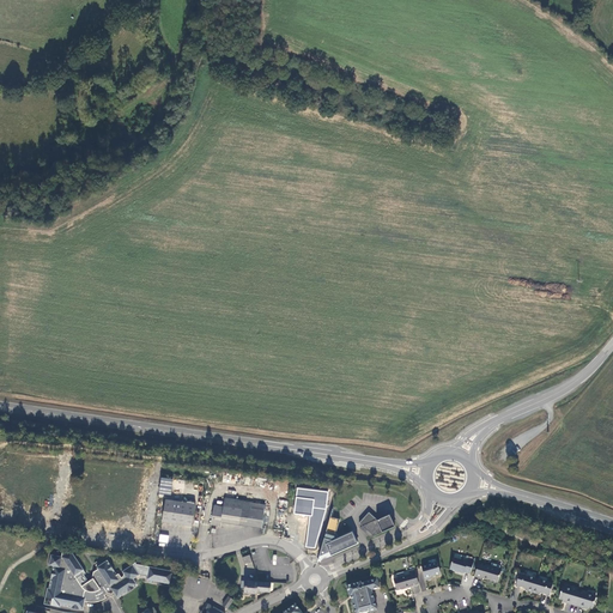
[(222,472),(222,483),(249,485),(249,474),(222,472)]
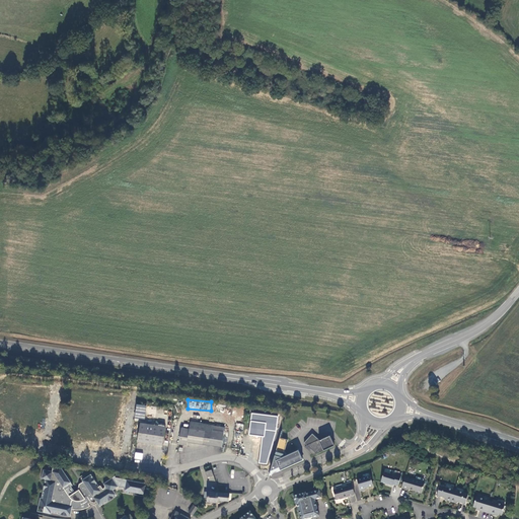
[(135,419),(145,419),(146,405),(136,404),(135,419)]
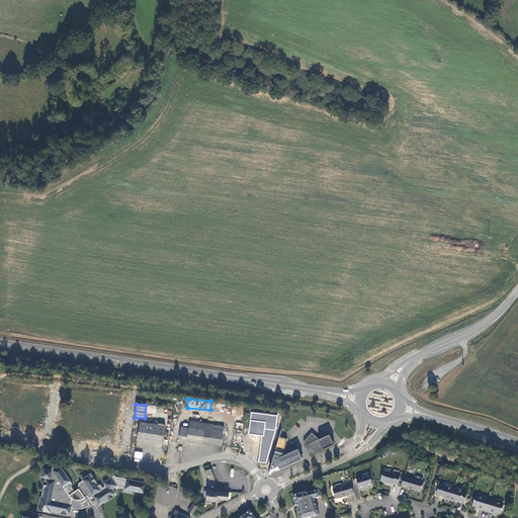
[(121,411),(114,410),(113,418),(120,419),(121,411)]
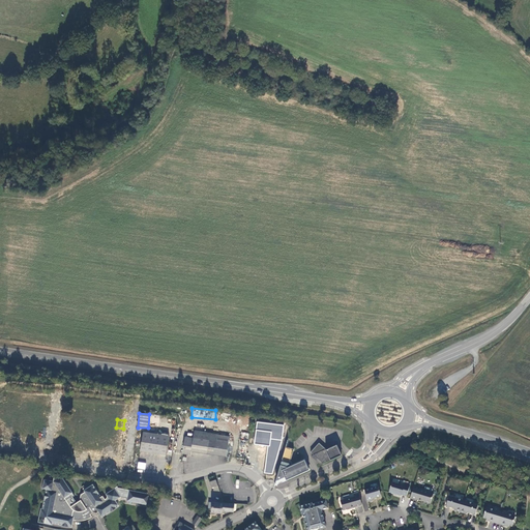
[(192,450),(213,454),(216,435),(195,431),(194,438),(185,437),(183,453),(192,454),(192,450)]
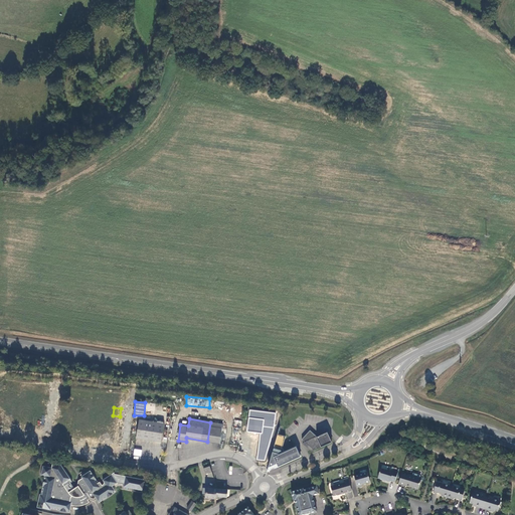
[(136,439),(161,442),(164,423),(139,419),(136,439)]
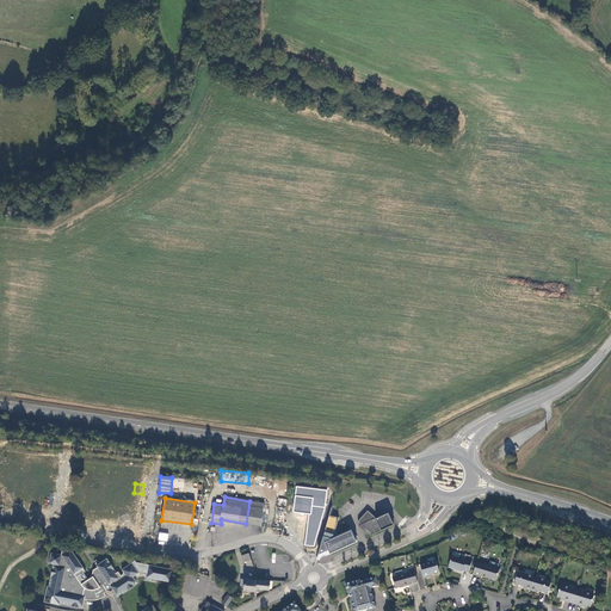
[(287,500),(283,529),(316,532),(318,517),(321,517),(322,505),(287,500)]
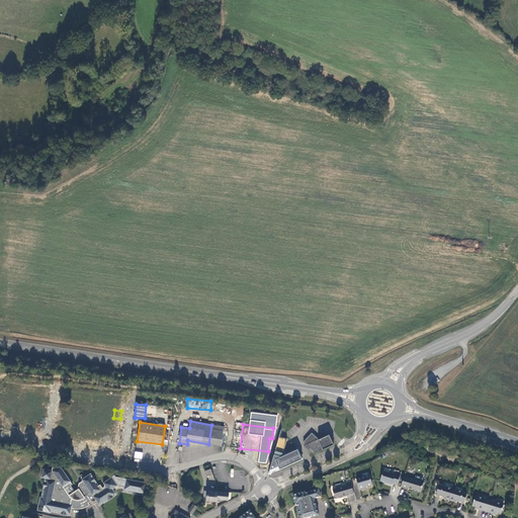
[(225,427),(211,425),(208,444),(222,446),(225,427)]
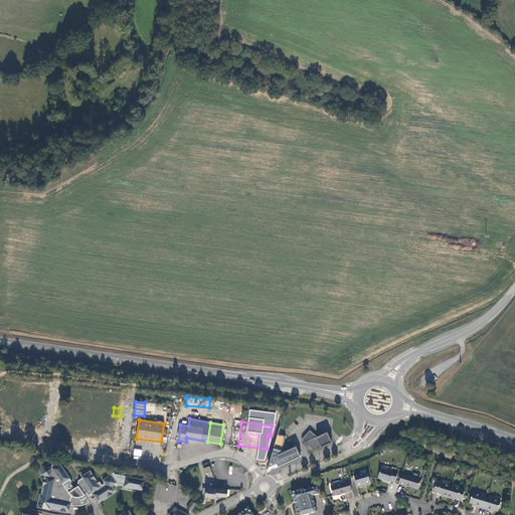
[(318,448),(332,442),(327,433),(317,437),(316,437),(310,431),(302,439),(305,442),(314,450),(317,447),(318,448)]
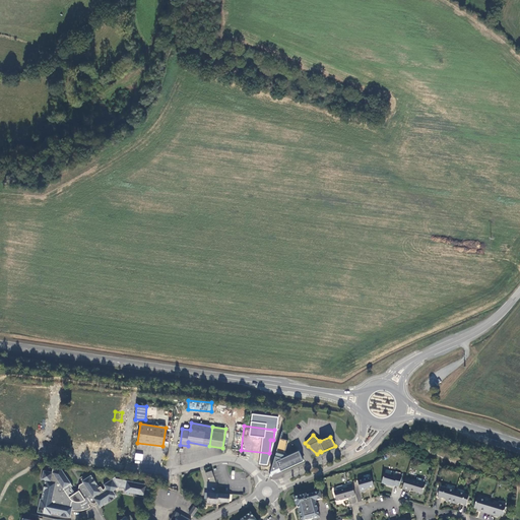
[(317,454),(308,446),(305,447),(315,456),(336,447),(331,436),(319,441),(320,441),(330,437),(335,446),(321,452),(320,451),(317,454)]
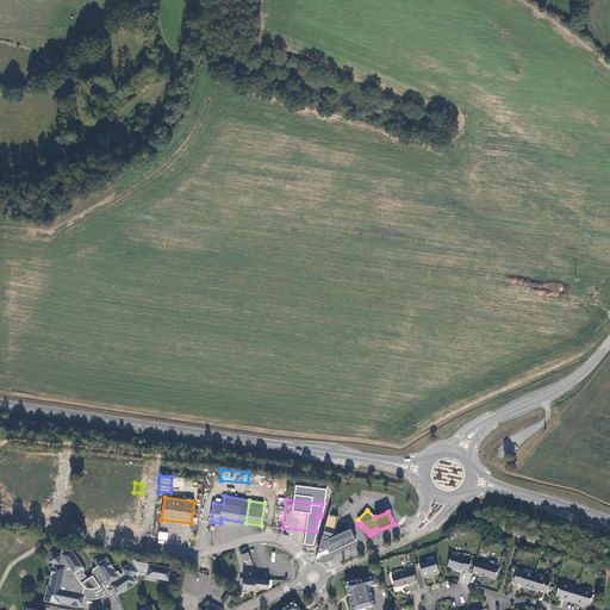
[(338,517),(329,515),(317,553),(328,548),(329,552),(355,540),(350,529),(334,536),(332,533),(334,533),(335,529),(338,517)]
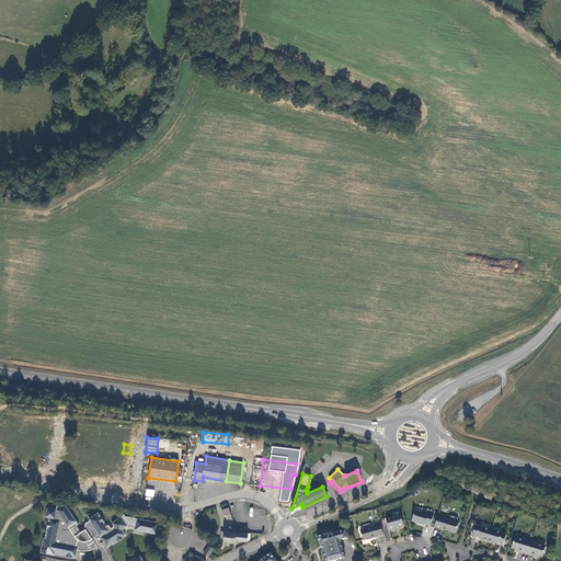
[(310,491),(308,487),(307,490),(306,490),(307,493),(322,487),(327,496),(302,507),(301,504),(292,508),(290,514),(329,497),(323,485),(310,491)]
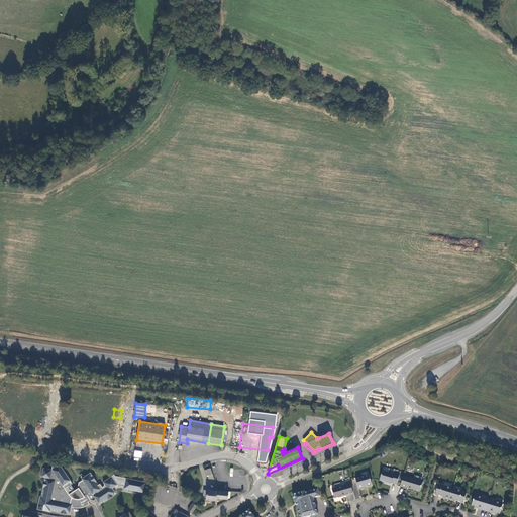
[(141,458),(142,451),(134,450),(133,456),(141,458)]
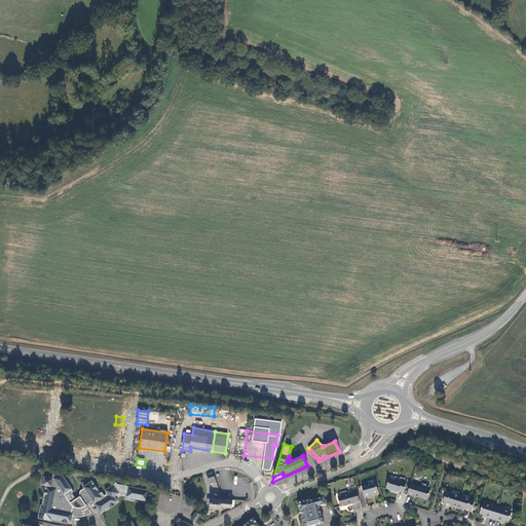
[(72,521),(73,516),(74,516),(78,516),(81,516),(84,516),(83,514),(85,514),(84,512),(83,512),(82,511),(83,510),(85,510),(87,509),(90,505),(92,509),(96,509),(98,508),(99,510),(103,511),(107,509),(106,508),(108,506),(109,509),(116,503),(115,501),(117,500),(114,496),(120,493),(126,494),(125,497),(147,501),(149,490),(117,484),(116,483),(117,482),(105,490),(106,492),(106,494),(104,495),(102,492),(99,494),(97,491),(99,490),(94,483),(91,484),(90,482),(83,486),(84,488),(80,490),(79,497),(70,502),(64,494),(72,489),(60,471),(54,470),(52,478),(53,479),(50,481),(49,479),(43,478),(42,485),(47,486),(47,488),(45,488),(44,496),(45,496),(45,498),(44,498),(43,504),(40,504),(39,513),(45,514),(43,519),(51,521),(52,518),(59,520),(59,519),(61,519),(61,521),(69,523),(69,521),(72,521)]
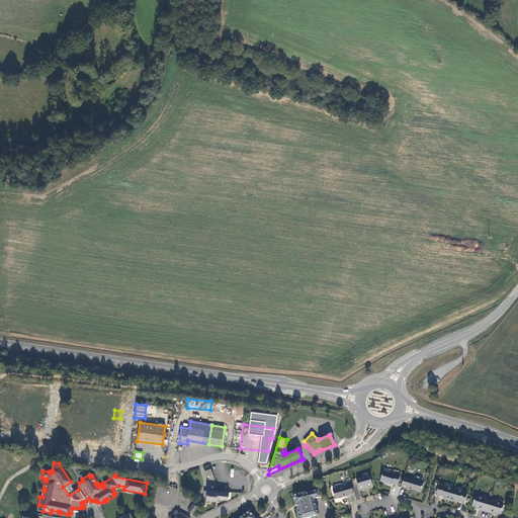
[(393,484),(398,486),(401,476),(396,473),(395,476),(383,471),(380,482),(387,484),(393,486),(393,484)]
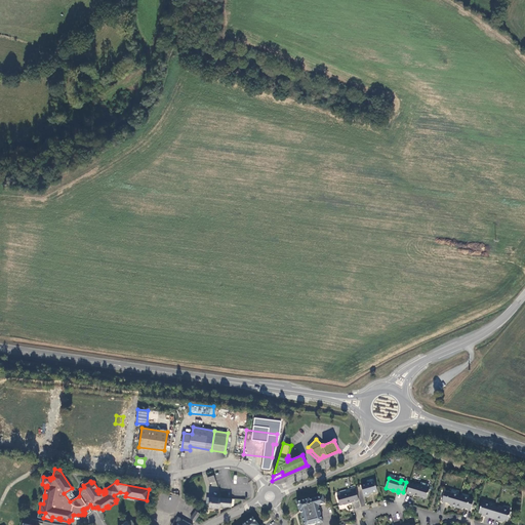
[(369,494),(377,492),(374,482),(361,486),(364,497),(369,496),(369,494)]
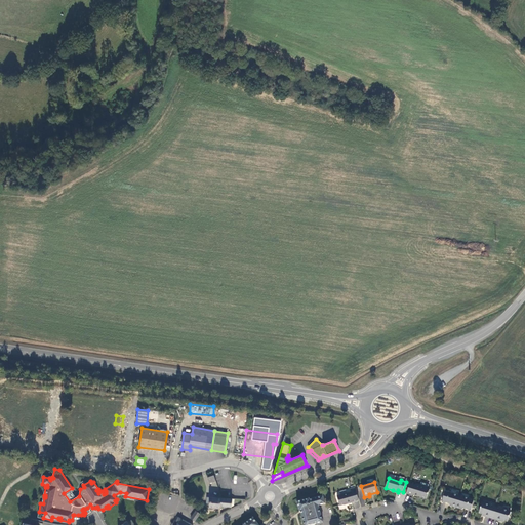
[(420,485),(416,484),(416,486),(409,483),(406,493),(427,499),(430,489),(421,487),(420,485)]
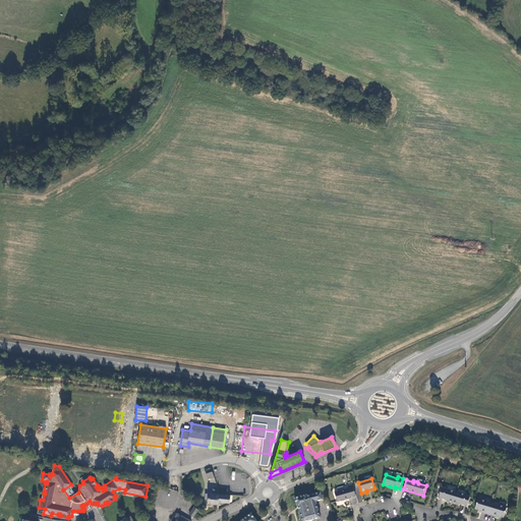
[(348,499),(356,497),(352,483),(348,484),(349,488),(335,493),(337,502),(344,500),(344,501),(348,500),(348,499)]
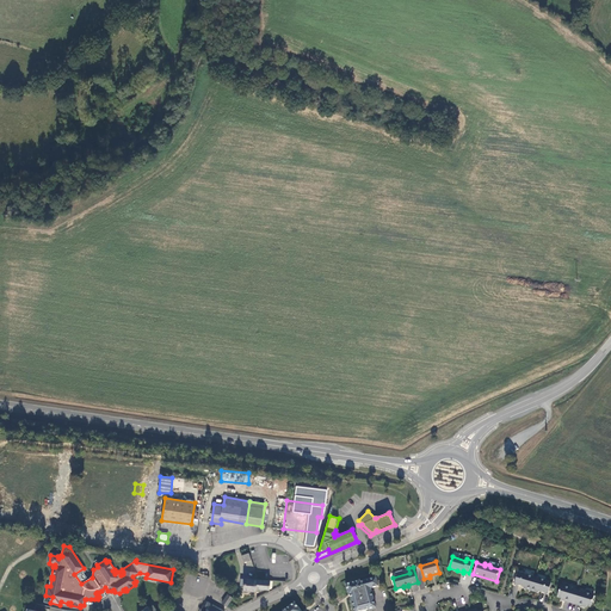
[(524,590),(530,591),(535,578),(518,573),(514,584),(523,586),(523,587),(524,590)]
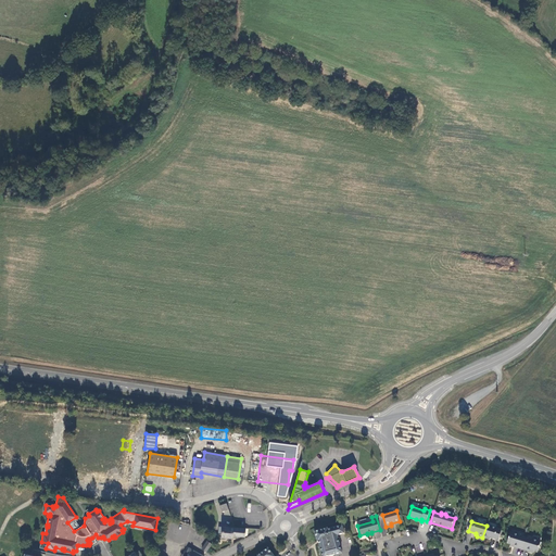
[(338,535),(344,533),(342,526),(328,530),(327,529),(315,532),(317,542),(318,542),(321,555),(329,555),(335,555),(342,554),(338,535)]
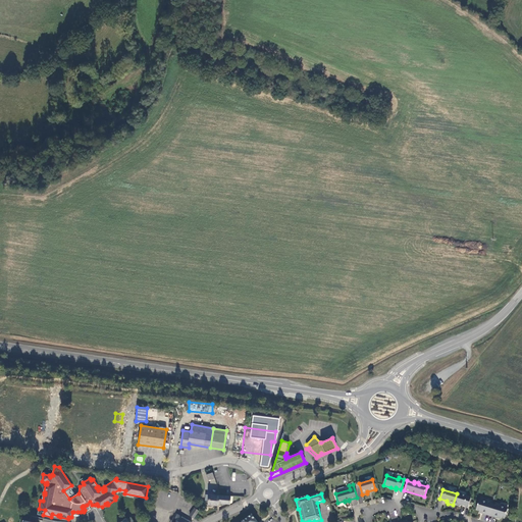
[(457,493),(453,505),(459,507),(461,506),(468,508),(471,498),(457,493)]
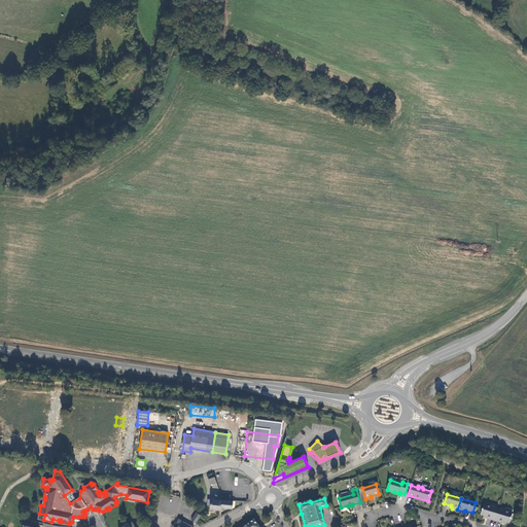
[(222,500),(208,499),(207,506),(211,506),(210,508),(221,510),(221,507),(222,507),(222,500)]
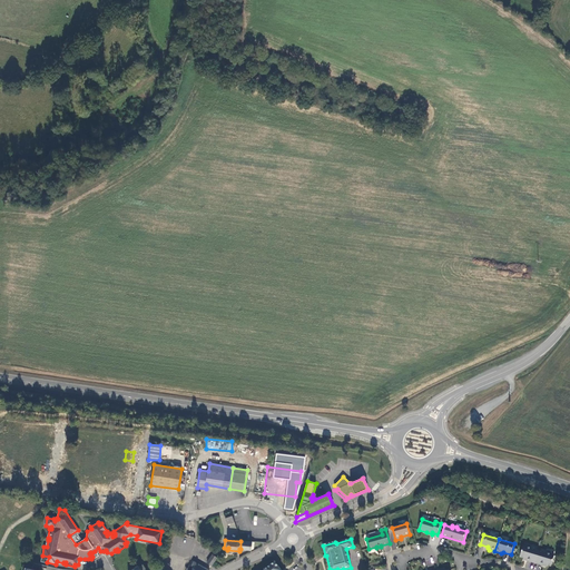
[(522,560),(534,563),(539,551),(523,546),(520,557),(523,558),(522,560)]
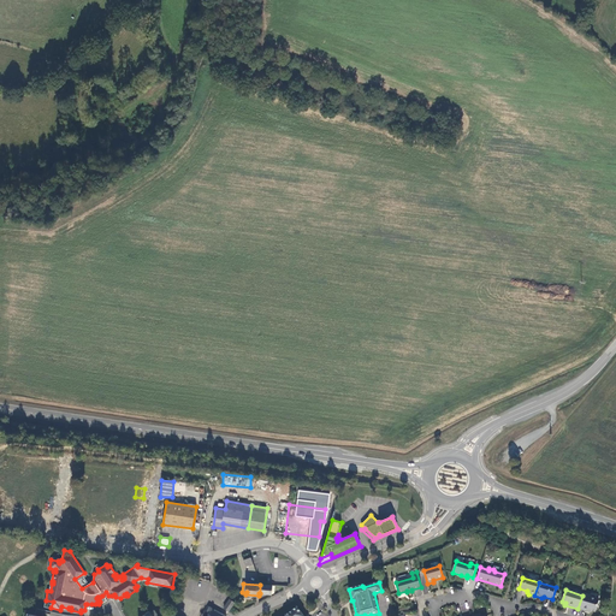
[(108,596),(106,592),(102,596),(100,597),(98,597),(96,598),(98,599),(99,599),(100,602),(98,602),(99,604),(101,603),(102,603),(105,602),(107,600),(105,598),(108,596)]
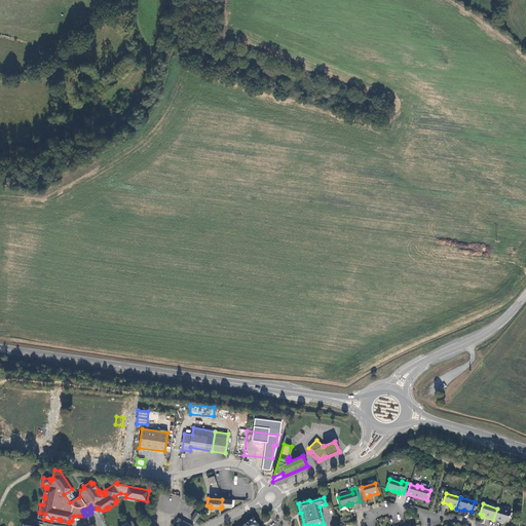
[(497,509),(493,520),(504,523),(504,522),(509,523),(512,513),(497,509)]
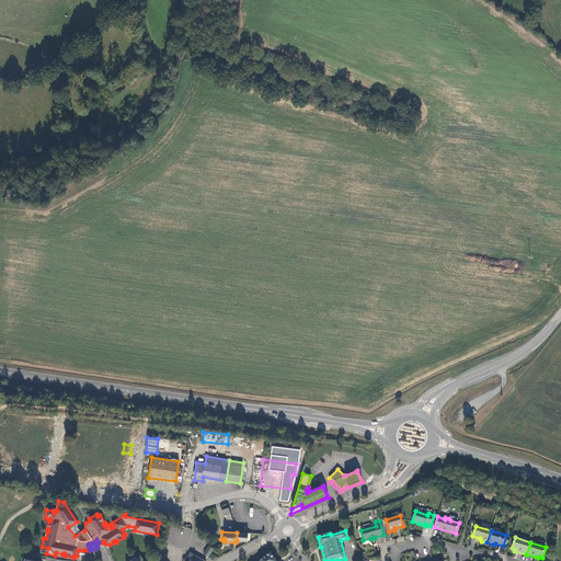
[(204,553),(208,557),(214,549),(209,546),(204,553)]
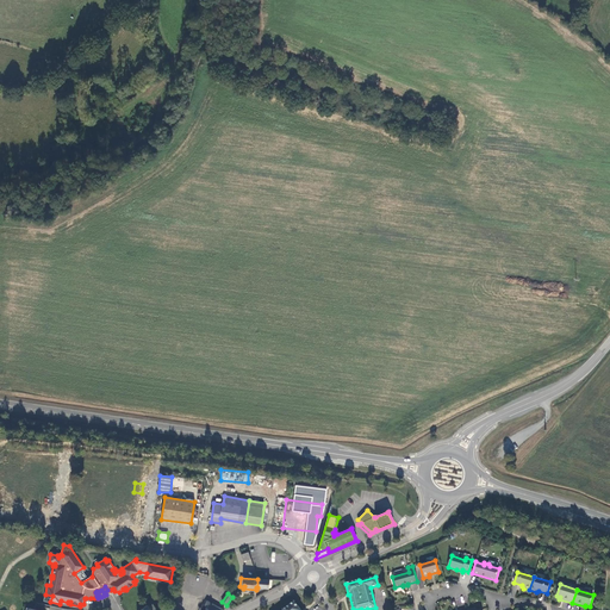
[(7,599),(1,609),(13,609),(17,604),(7,599)]
